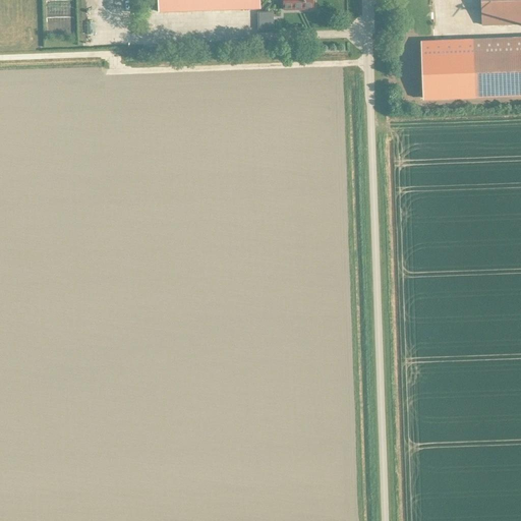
[(258,0),(157,0),(158,13),(259,9),(258,0)]
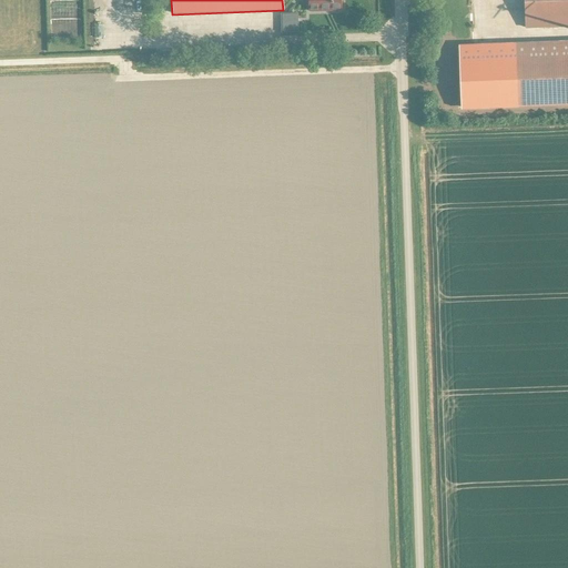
[(307,0),(308,11),(340,10),(340,0),(307,0)]
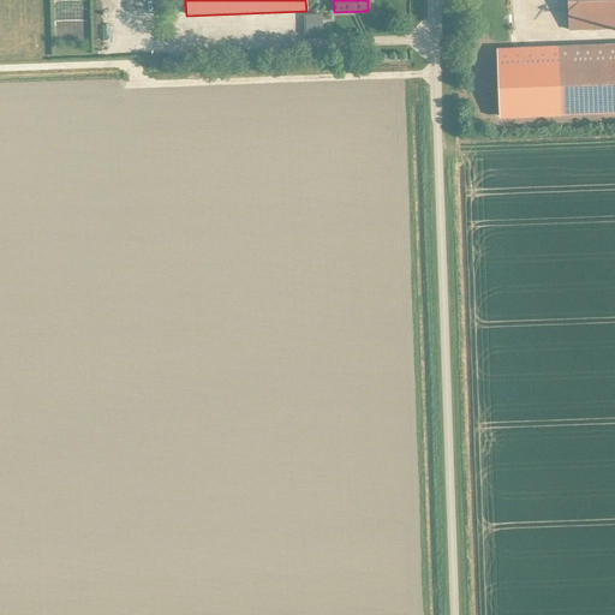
[(614,0),(567,0),(568,31),(614,29),(614,0)]
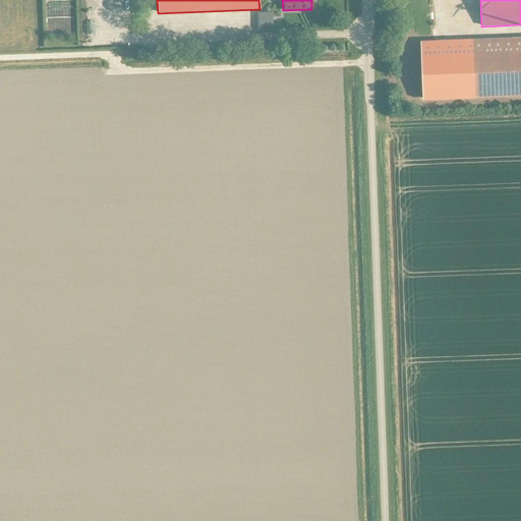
[(257,13),(257,30),(272,30),(272,13),(257,13)]
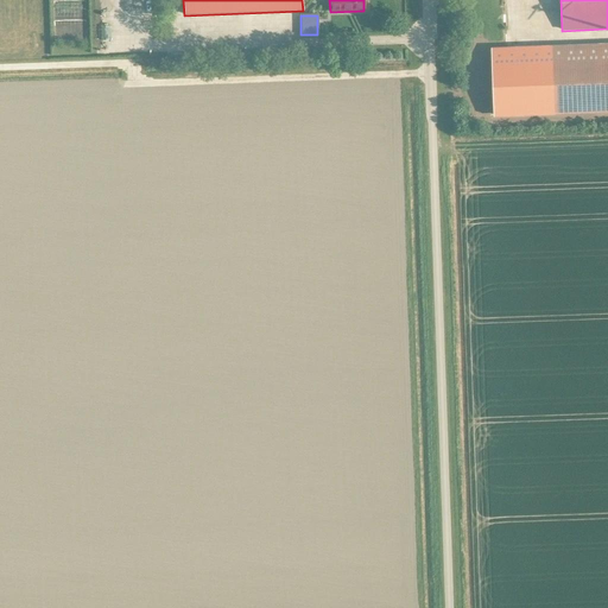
[(607,45),(550,48),(552,114),(607,111),(607,45)]
